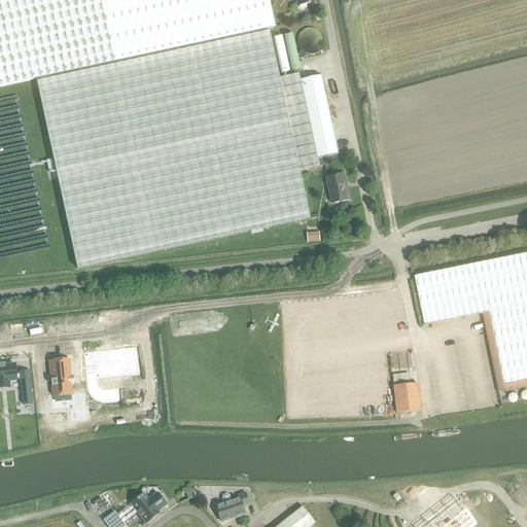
[(0,0),(0,89),(20,84),(276,29),(269,0),(0,0)]
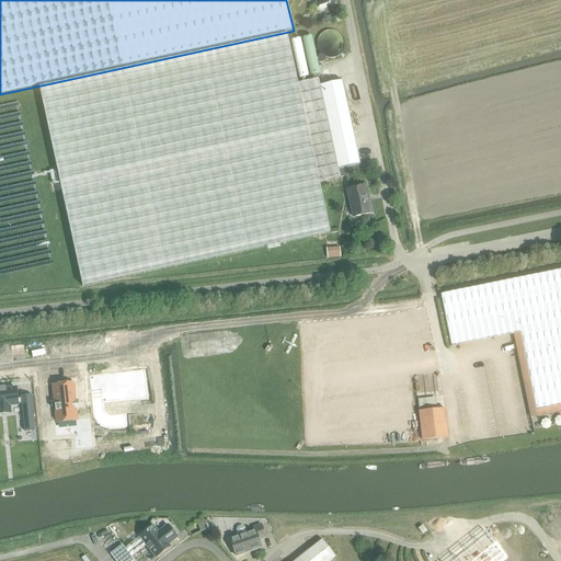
[(287,36),(41,89),(83,287),(330,233),(319,183),(362,174),(342,81),(320,86),(319,81),(298,87),(287,36)]
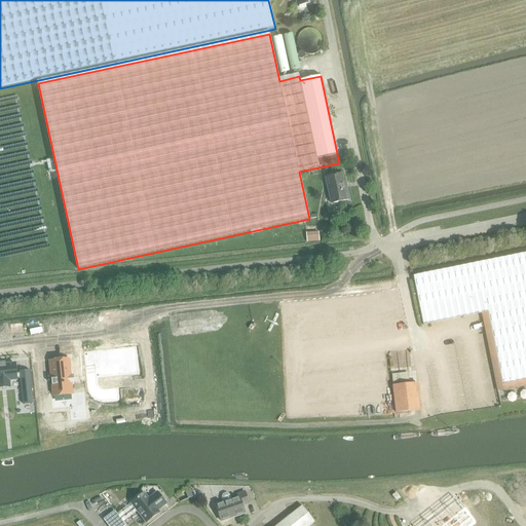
[(331,204),(349,200),(346,189),(344,190),(341,175),(326,178),(331,204)]
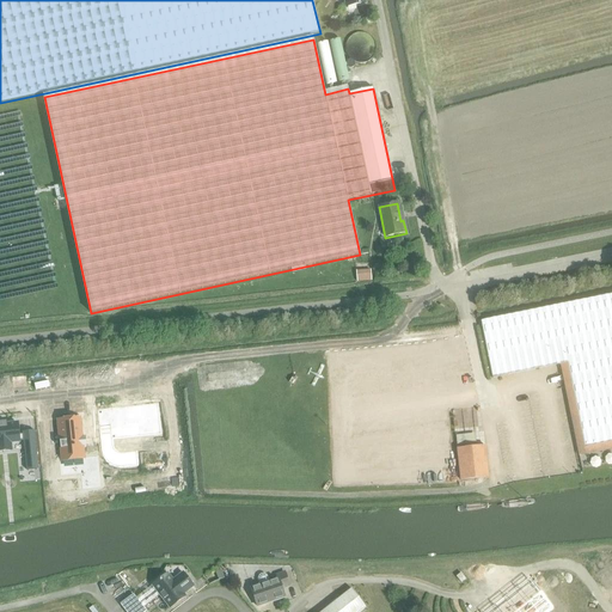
[(371,270),(356,271),(357,282),(372,281),(371,270)]
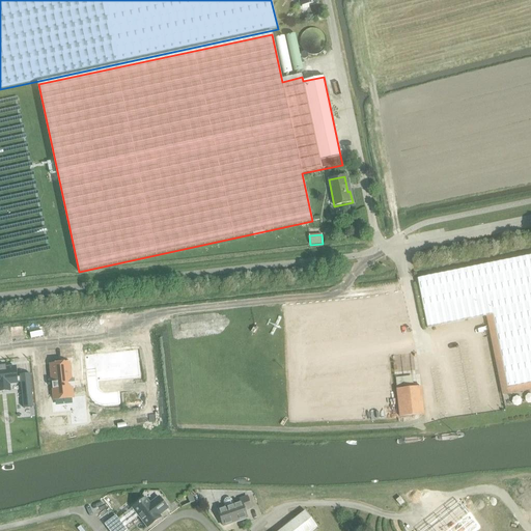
[(530,255),(418,279),(427,329),(441,326),(438,309),(490,298),(507,388),(530,383),(530,255)]
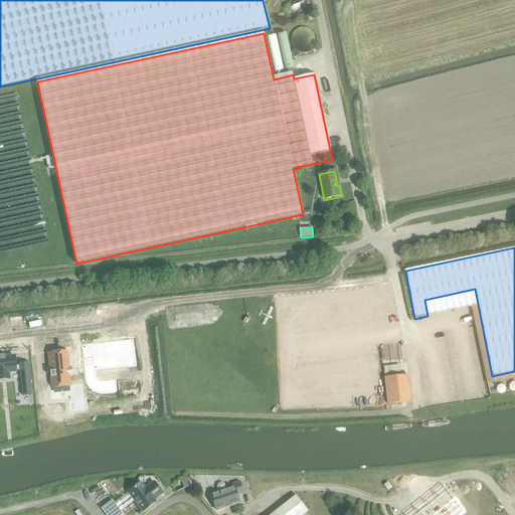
[(110,342),(98,344),(98,342),(89,342),(90,353),(92,353),(94,371),(108,370),(107,360),(128,357),(128,364),(136,364),(133,340),(110,342)]
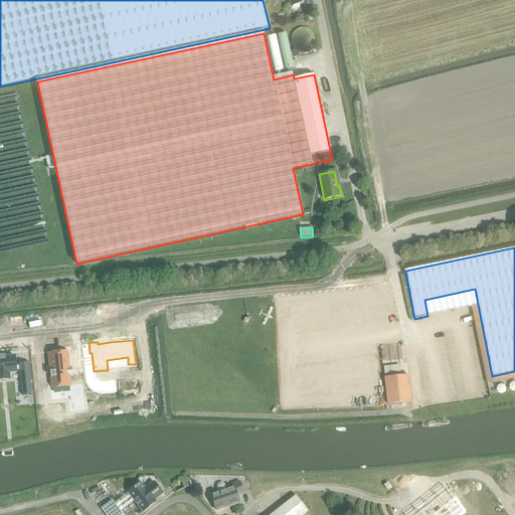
[(50,372),(51,378),(52,388),(70,386),(69,376),(72,376),(71,368),(68,368),(66,352),(49,354),(50,372)]
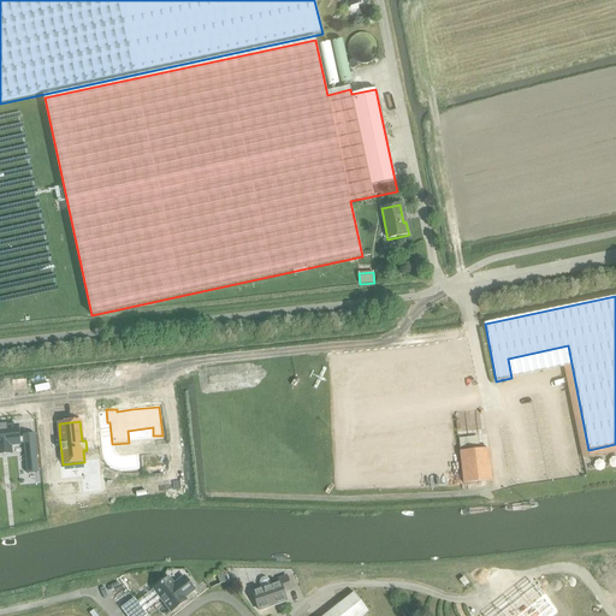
[(0,455),(10,454),(12,454),(11,446),(19,445),(24,444),(27,474),(39,473),(35,434),(23,436),(23,438),(18,438),(17,427),(7,428),(6,425),(0,426),(0,455)]
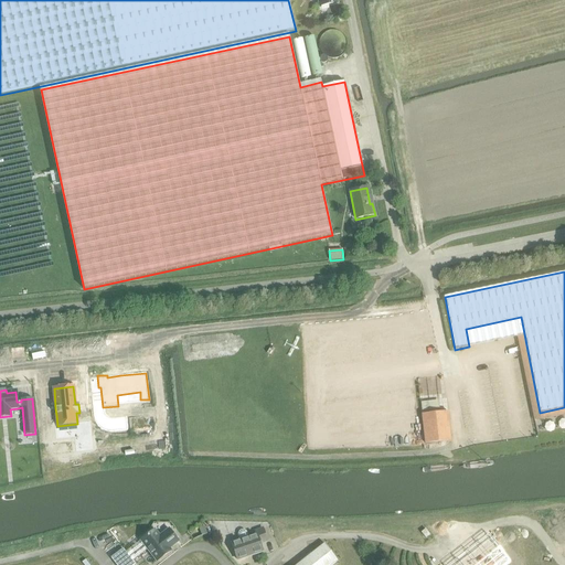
[(450,441),(448,413),(423,415),(425,445),(450,441)]
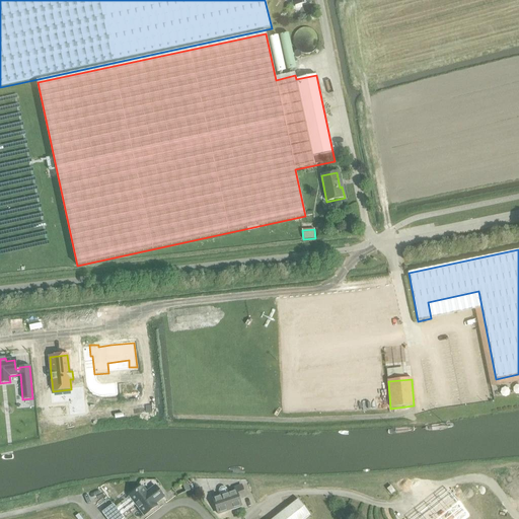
[(85,412),(82,387),(73,389),(75,400),(76,413),(85,412)]
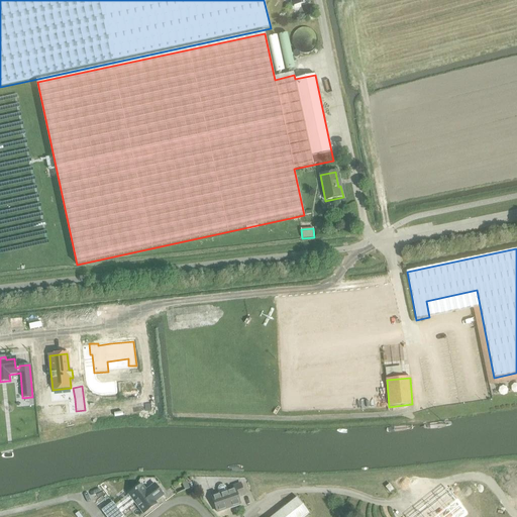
[(45,404),(43,389),(36,390),(37,405),(45,404)]
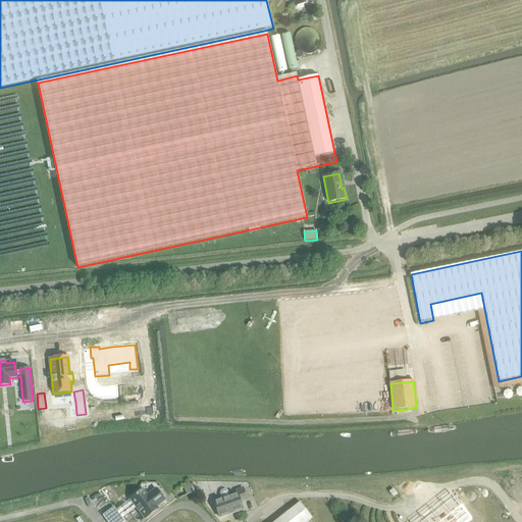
[(143,489),(131,500),(145,519),(153,513),(151,511),(165,501),(156,489),(148,496),(143,489)]
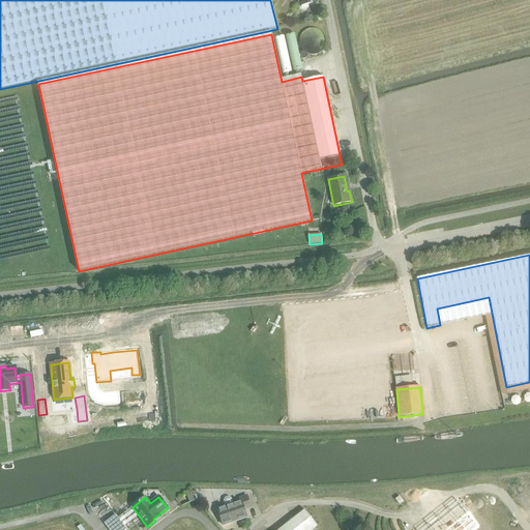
[(226,508),(218,510),(224,526),(247,519),(244,510),(251,508),(246,497),(241,499),(242,502),(233,505),(231,499),(230,498),(228,497),(227,498),(225,498),(224,500),(224,502),(226,508)]
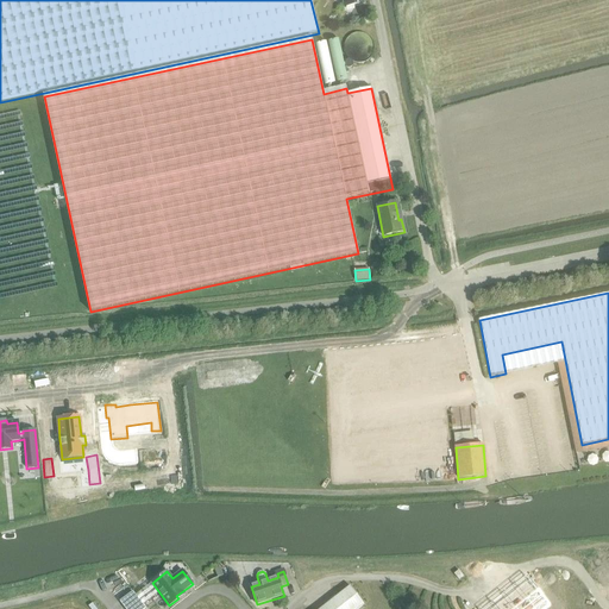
[(457,582),(463,577),(458,571),(452,576),(457,582)]
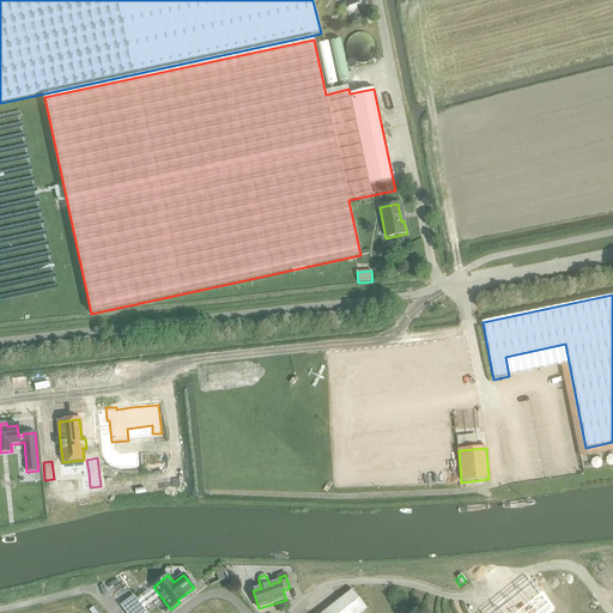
[(544,612),(523,586),(486,612),(544,612)]
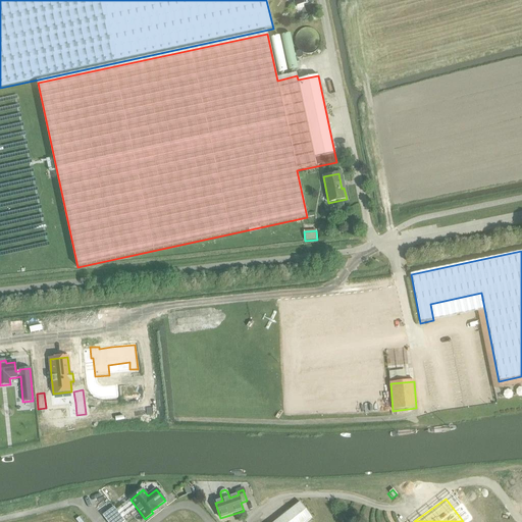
[(308,521),(312,519),(300,503),(275,521),(308,521)]
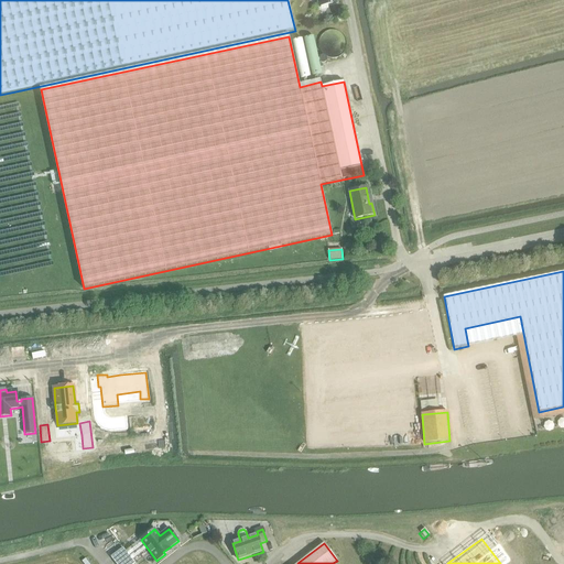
[(122,549),(111,557),(116,563),(134,563),(122,549)]
